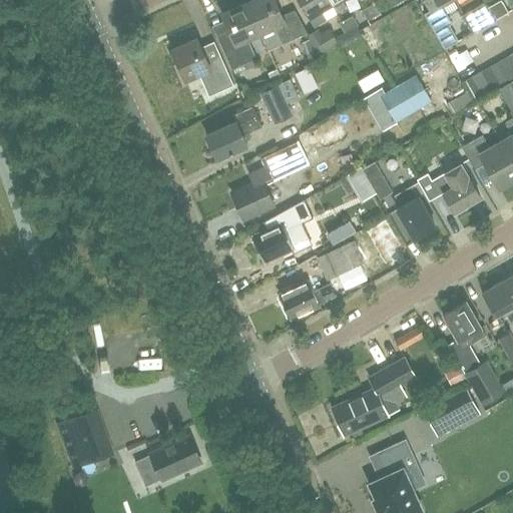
[(262,34),(261,34),(269,51),(307,34),(295,11),(282,17),(274,0),(252,0),(247,3),(262,34)]
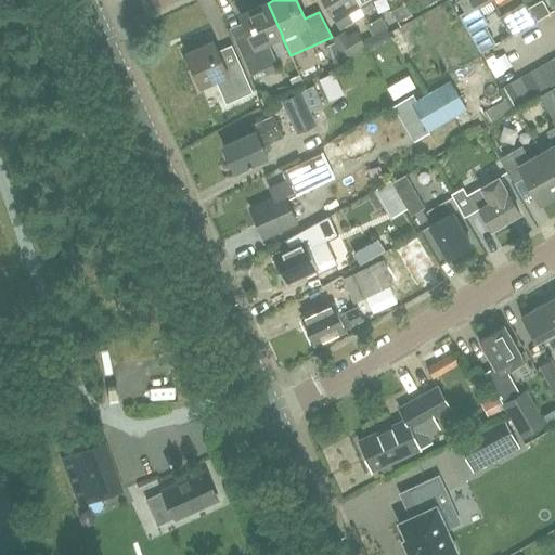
[(347,12),(358,5),(363,14),(365,13),(357,0),(322,0),(334,20),(340,30),(353,23),(347,12)]
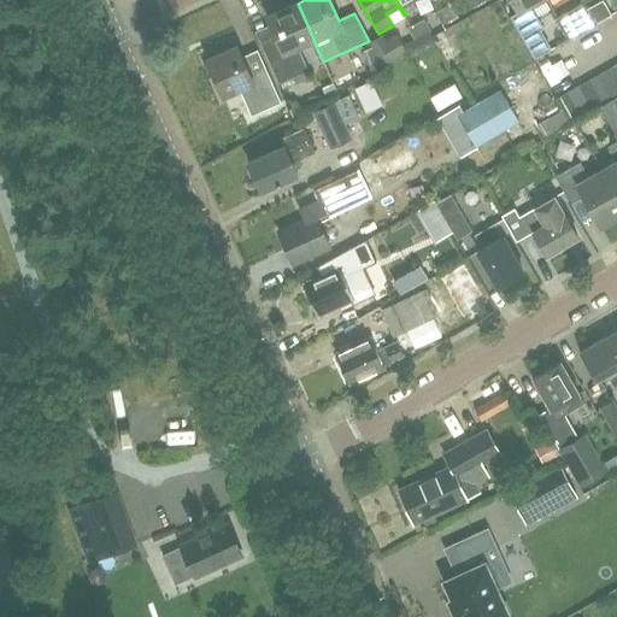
[(410,0),(397,0),(406,15),(416,10),(410,0)]
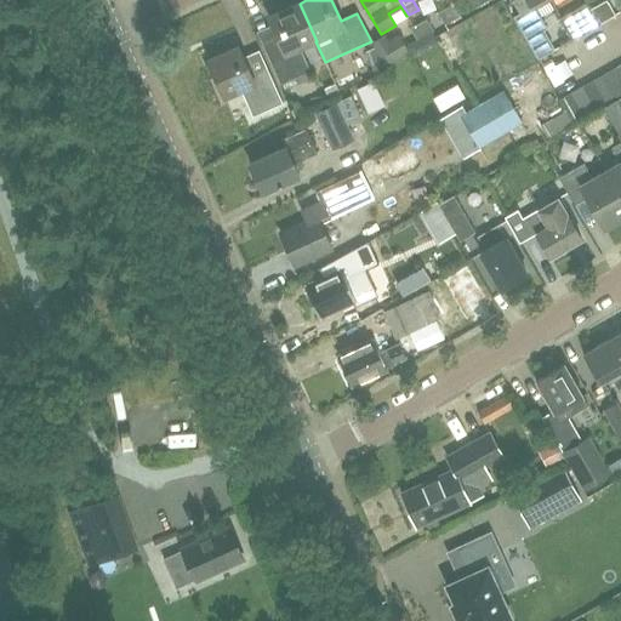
[(466,0),(472,10),(489,1),(488,0),(466,0)]
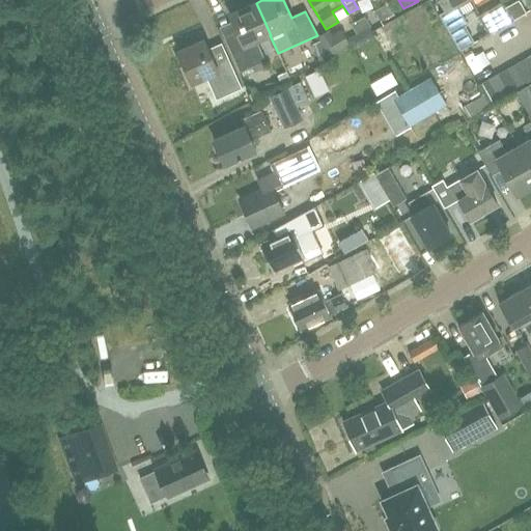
[(440,0),(446,11),(440,15),(460,52),(475,43),(466,26),(468,25),(456,5),(465,0),(440,0)]
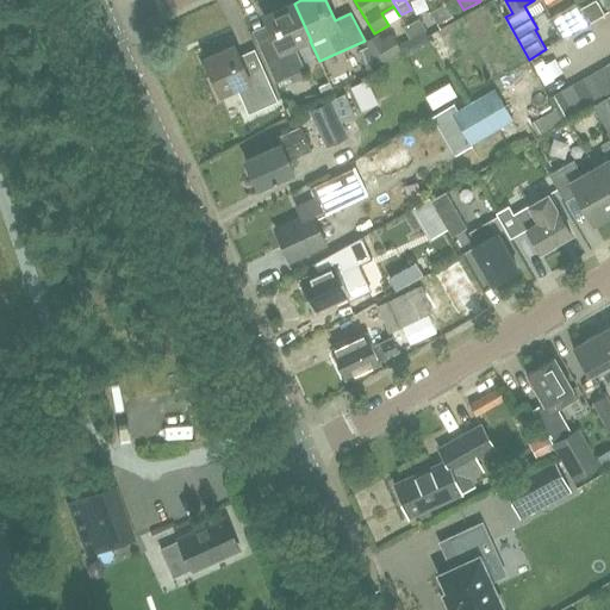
[(579,10),(585,19),(587,18),(590,24),(604,16),(598,2),(597,4),(596,1),(579,10)]
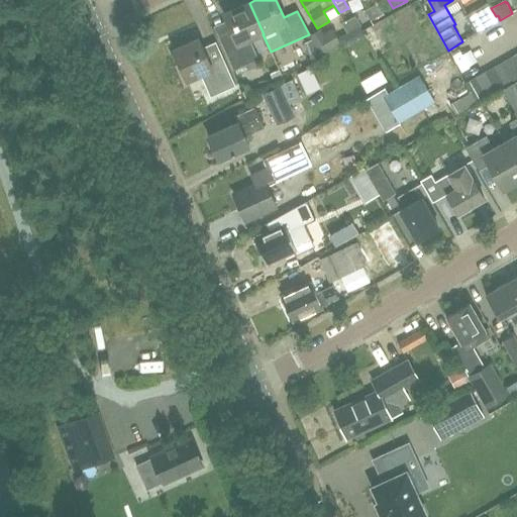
[(250,39),(263,34),(264,34),(249,3),(223,14),(232,33),(219,38),(233,71),(259,60),(250,39)]
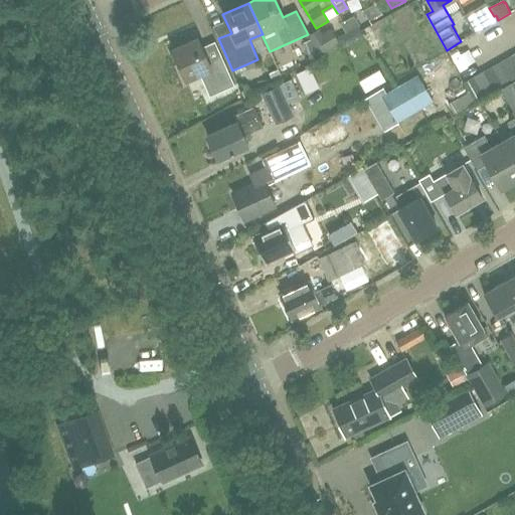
[(369,21),(382,13),(376,3),(363,11),(369,21)]
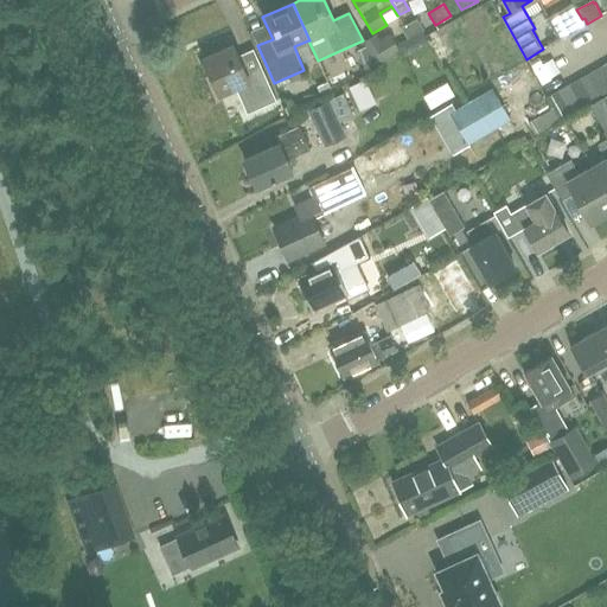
[(558,12),(545,19),(555,34),(567,27),(558,12)]
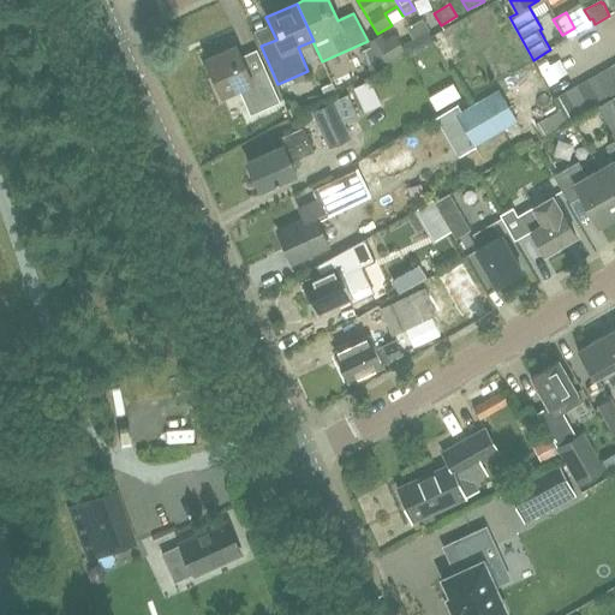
[(413,41),(429,31),(423,19),(406,29),(413,41)]
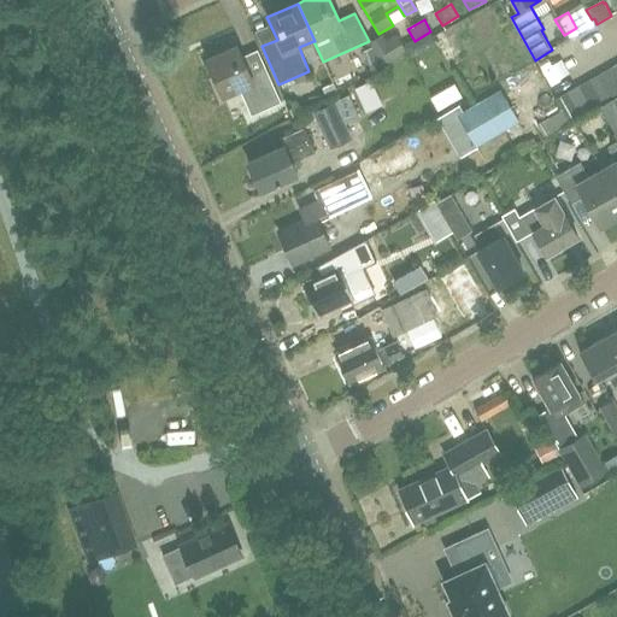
[(370,42),(383,66),(406,53),(395,34),(385,40),(382,34),(370,42)]
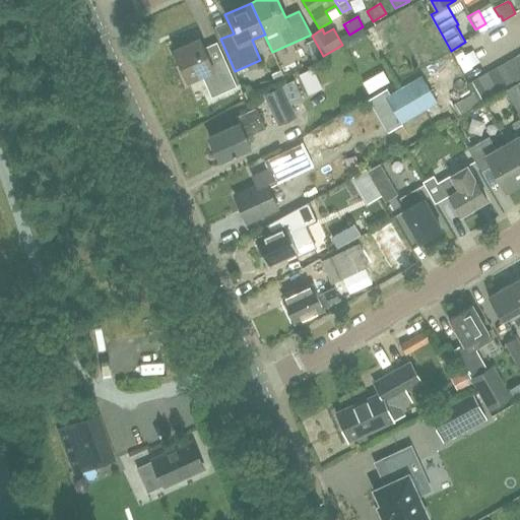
[(210,63),(200,39),(174,50),(188,82),(202,75),(212,98),(237,87),(223,58),(210,63)]
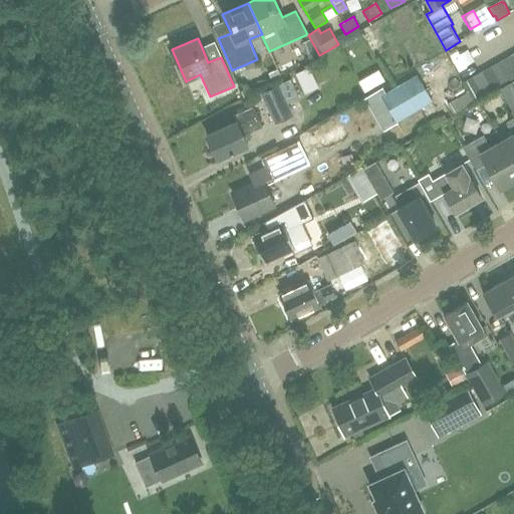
[(513,62),(510,56),(501,61),(511,80),(513,78),(513,62)]
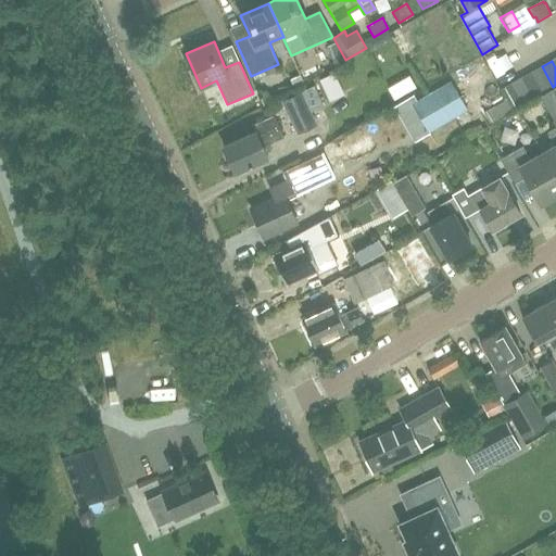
[(542,66),(531,72),(543,93),(553,87),(542,66)]
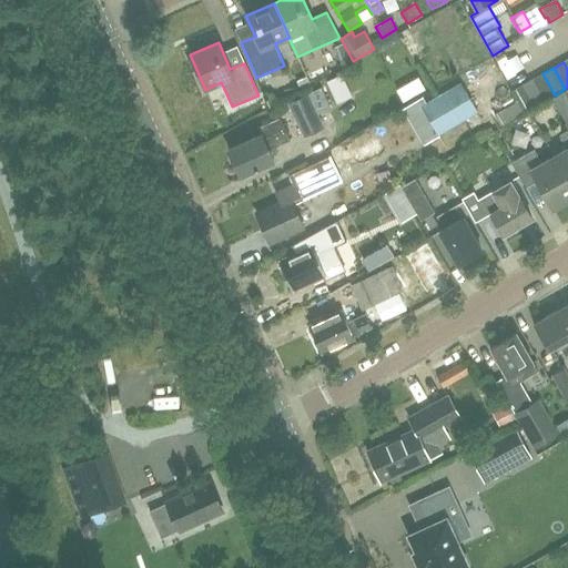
[(422,73),(398,85),(411,110),(434,98),(422,73)]
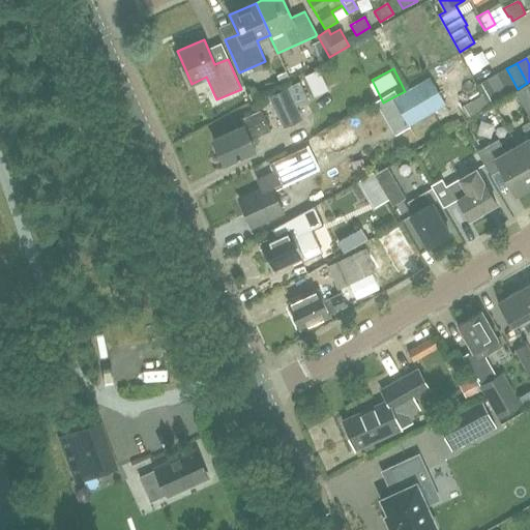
[(506,68),(497,75),(508,94),(518,89),(506,68)]
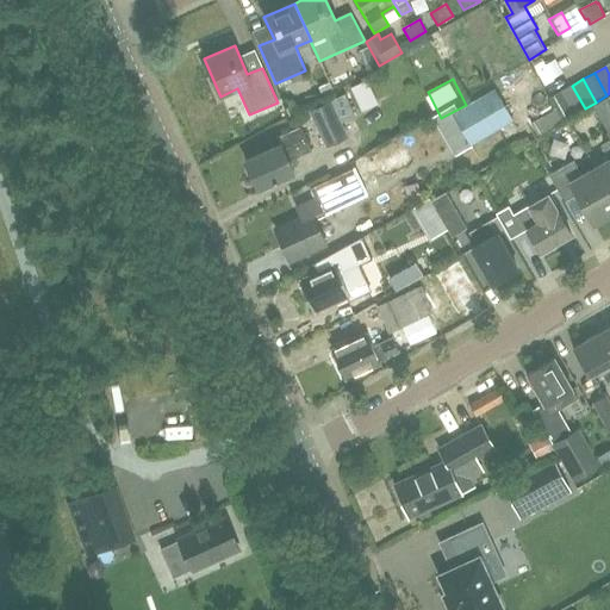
[(572,86),(560,92),(573,114),(585,109),(572,86)]
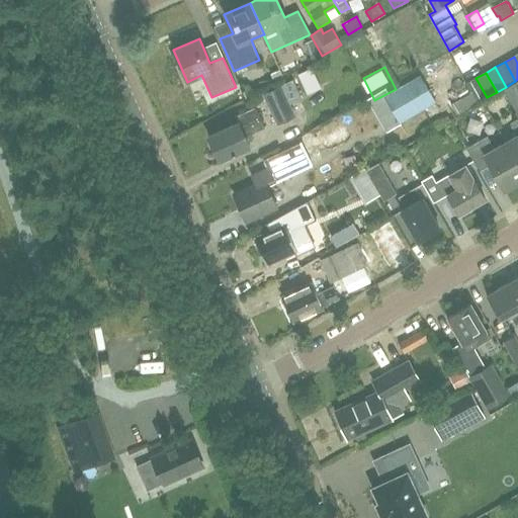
[(392,92),(369,105),(384,132),(436,102),(420,76),(392,92)]
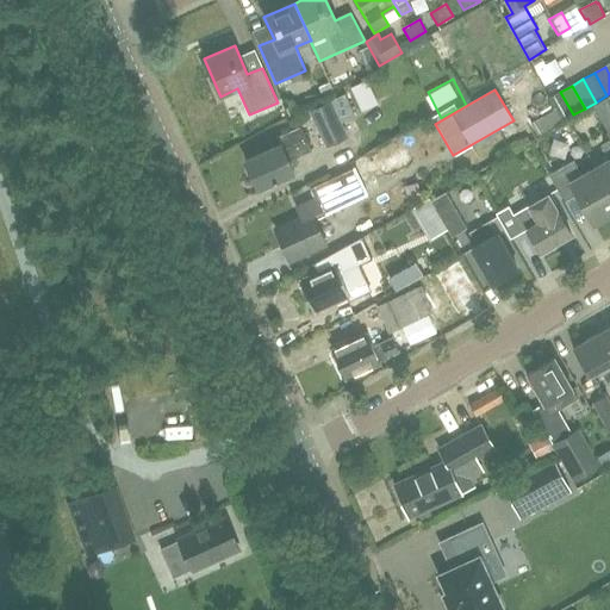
[(560,92),(549,98),(562,120),(573,114),(560,92)]
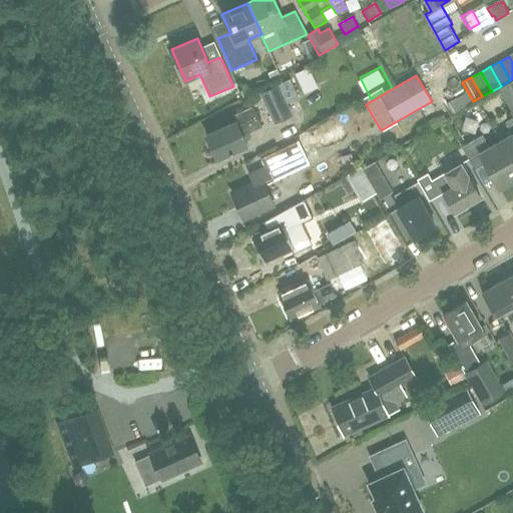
[(273,124),(293,115),(287,104),(299,98),(290,80),(259,94),(273,124)]
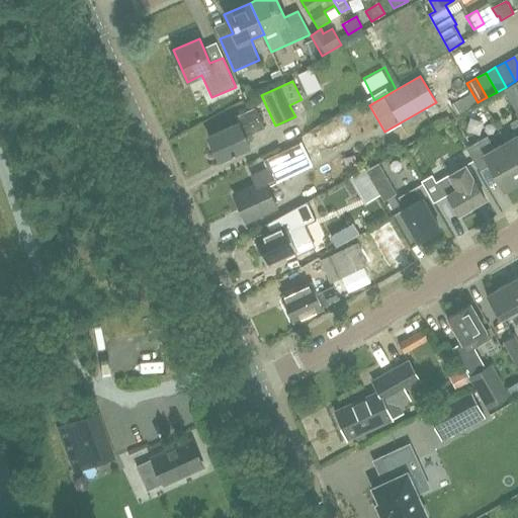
[(517,114),(517,86),(516,83),(504,90),(517,114)]
